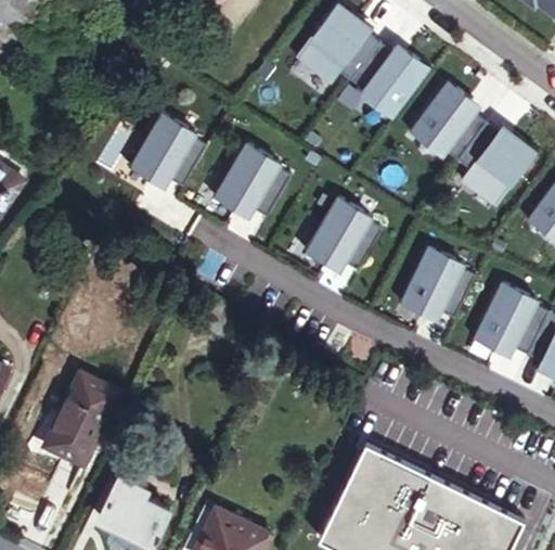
[(0,0),(0,22),(18,36),(51,60),(89,5),(80,0),(0,0)]
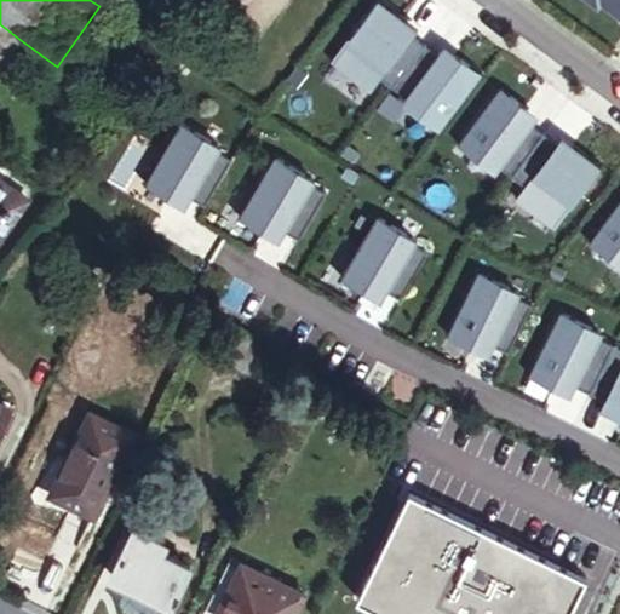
[(417,26),(380,0),(334,62),(369,89),(379,78),(406,98),(399,110),(434,138),(481,75),(445,47),(438,55),(411,34),(417,26)]
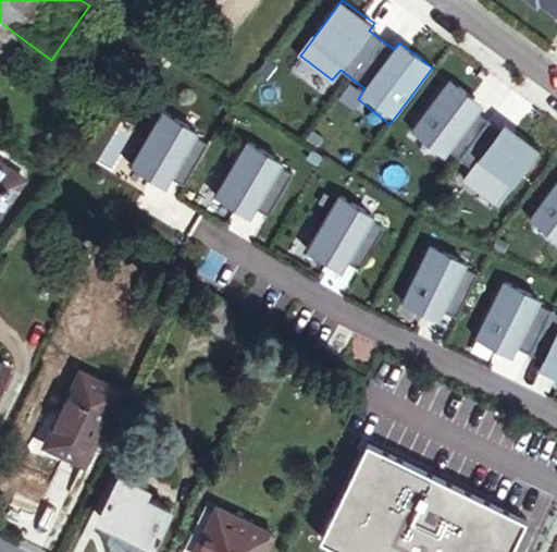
[(556,0),(532,0),(539,4),(542,0),(544,0),(556,9),(556,0)]
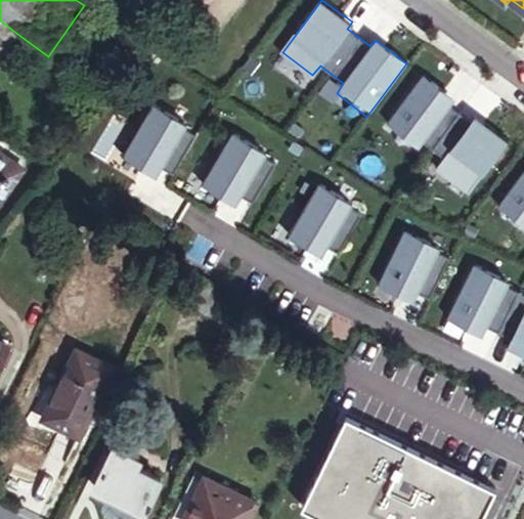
[(0,56),(17,34),(0,20),(0,56)]
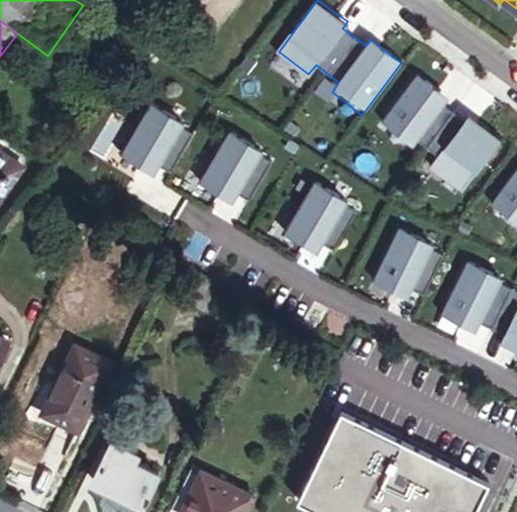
[(447,97),(417,75),(379,127),(408,149),(415,140),(438,158),(432,167),(462,190),(502,137),(471,115),(467,121),(442,104),(447,97)]
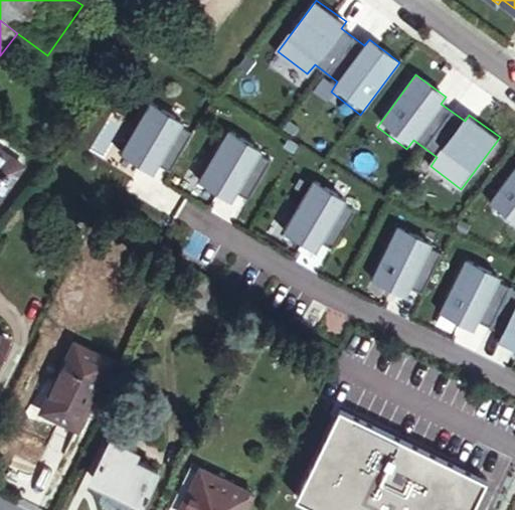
[(178,127),(147,109),(121,152),(140,165),(143,158),(169,173),(190,139),(177,131),(178,127)]
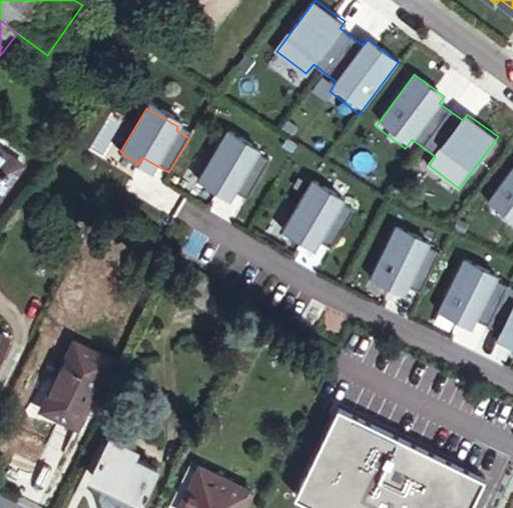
[(257,150),(224,133),(196,180),(229,199),(232,192),(245,200),(268,161),(254,154),(257,150)]
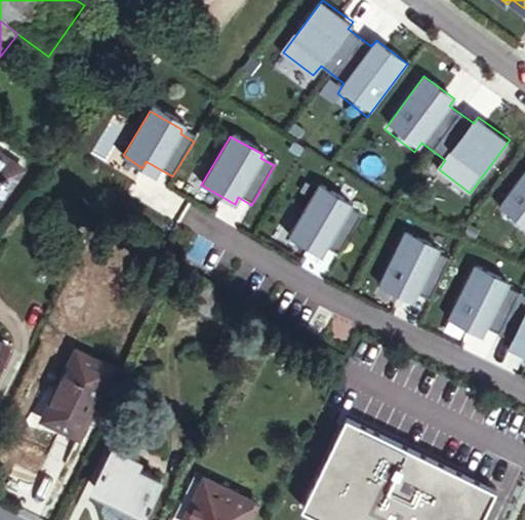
[(0,210),(25,175),(0,157),(0,210)]
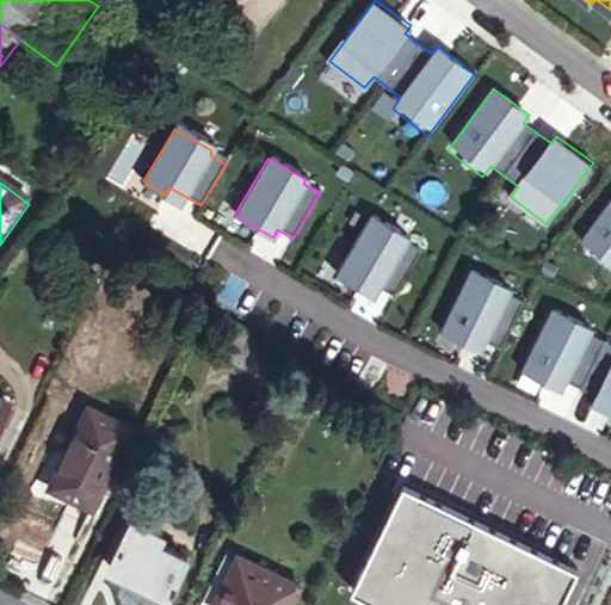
[(610,202),(576,248),(610,273),(610,202)]
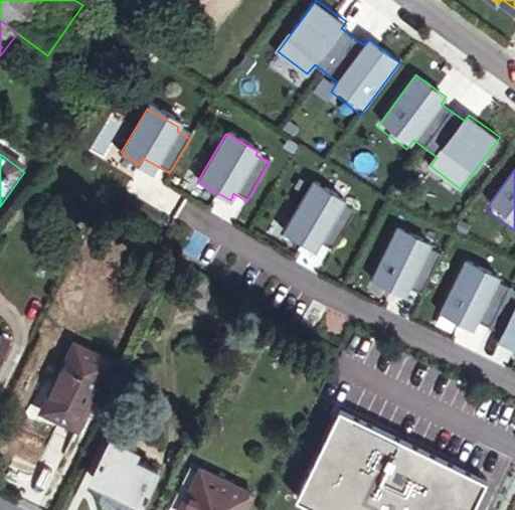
[(344,201),(313,183),(284,230),(316,249),(319,243),(331,249),(354,212),(342,205),(344,201)]
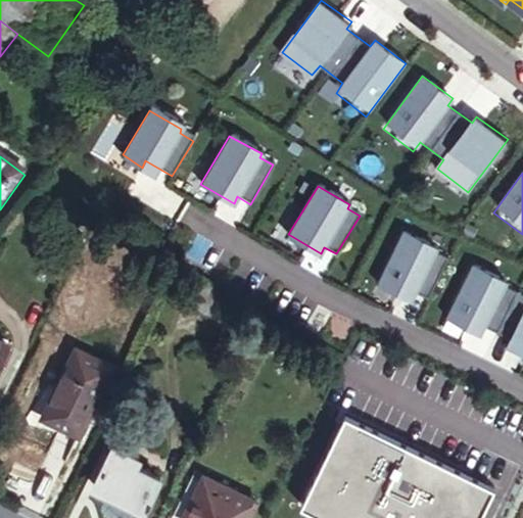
[(202,187),(197,195),(225,212),(230,203),(202,187)]
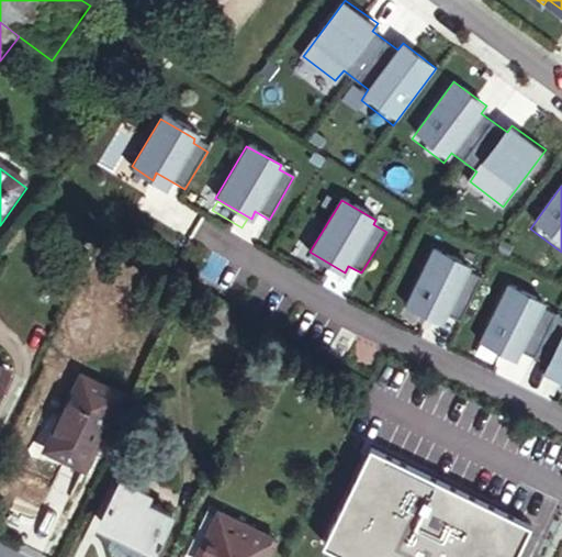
[(470,268),(433,249),(406,305),(444,323),(446,316),(461,323),(482,278),(468,273),(470,268)]
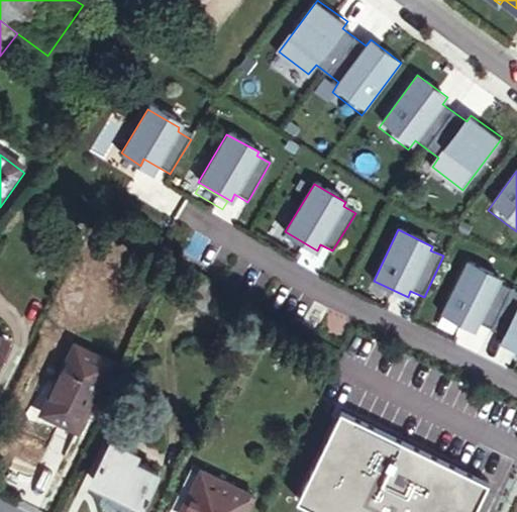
[(500,279),(466,263),(441,314),(478,331),(480,325),(504,336),(501,342),(516,349),(516,291),(498,283),(500,279)]
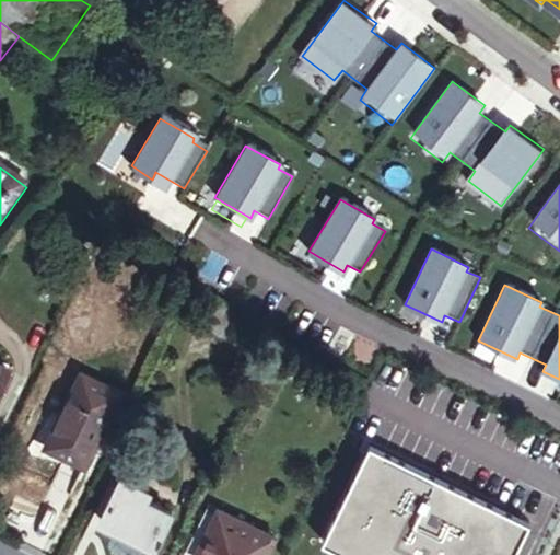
[(236,319),(206,301),(190,328),(220,346),(236,319)]
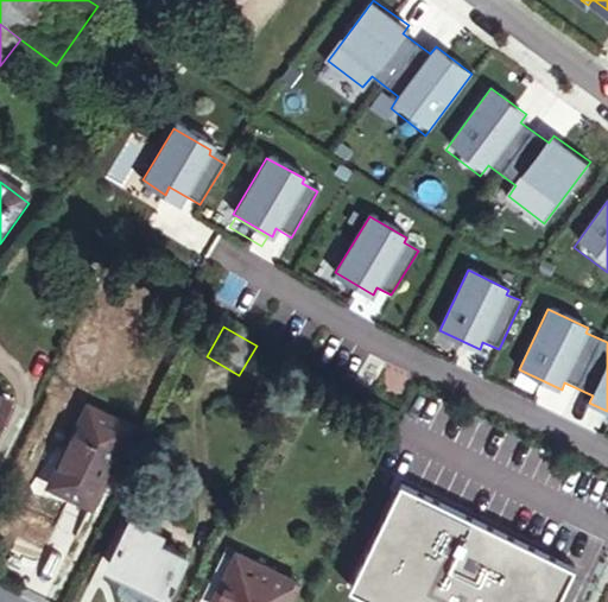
[(87,517),(127,437),(84,414),(44,495),(87,517)]
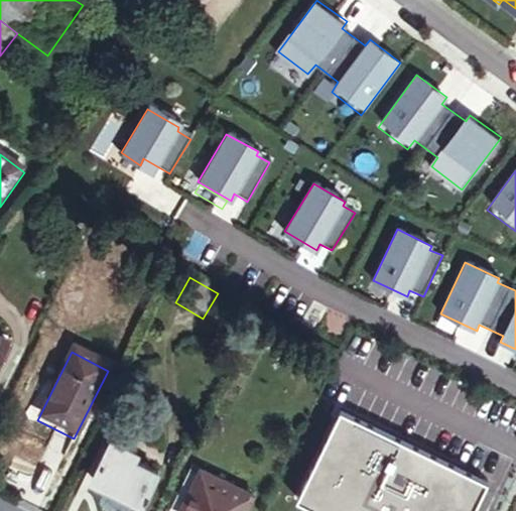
[(472,510),(487,479),(338,410),(295,501),(315,510),(472,510)]
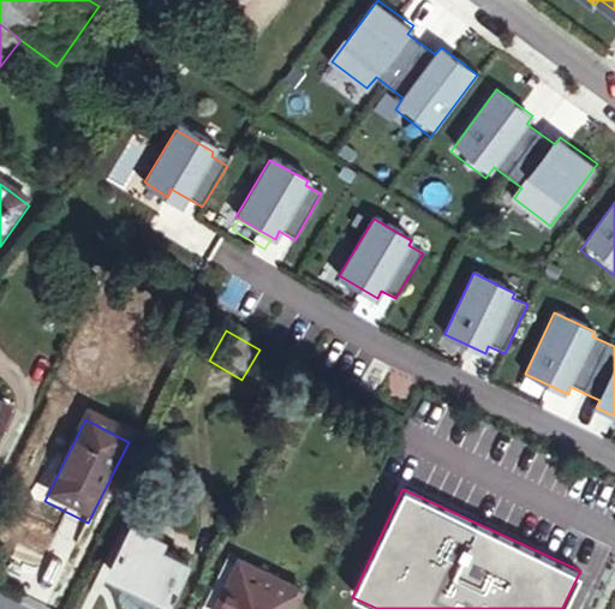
[(162,553),(130,536),(107,583),(155,608),(168,608),(184,577),(159,562),(162,553)]
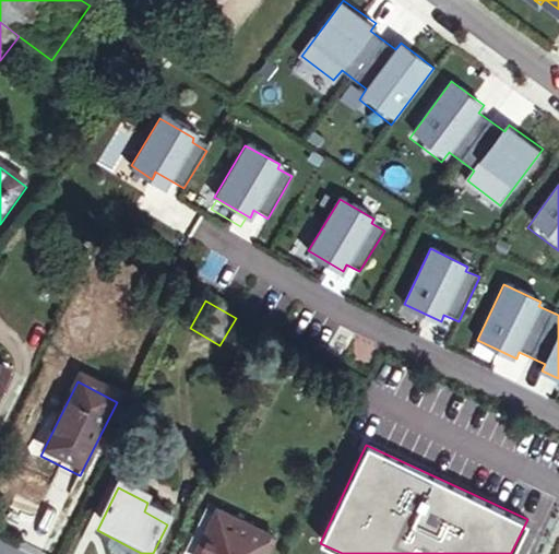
[(269,553),(270,550),(215,521),(199,553),(269,553)]
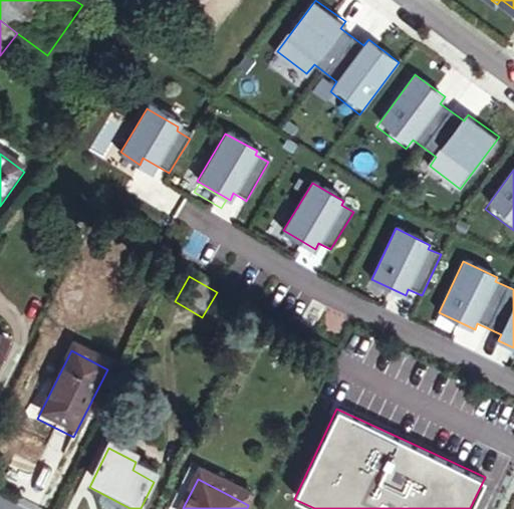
All buildings are outlined.
